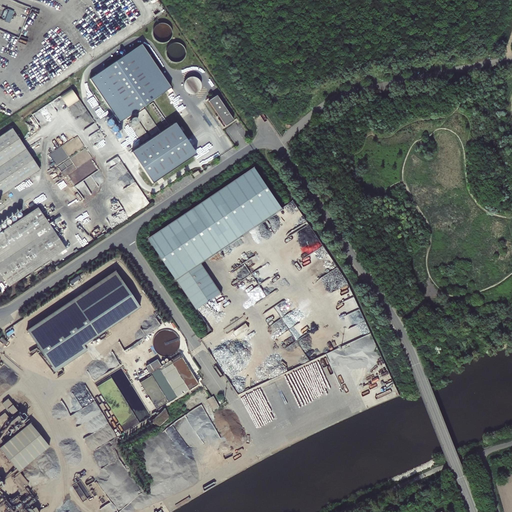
[(2,18),(11,21),(15,11),(6,7),(2,18)]
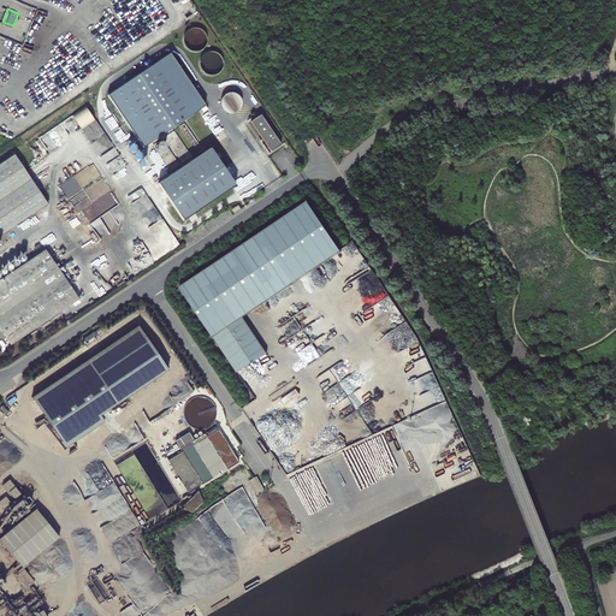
[(205,31),(197,31),(197,28),(184,28),(185,46),(205,45),(205,31)]
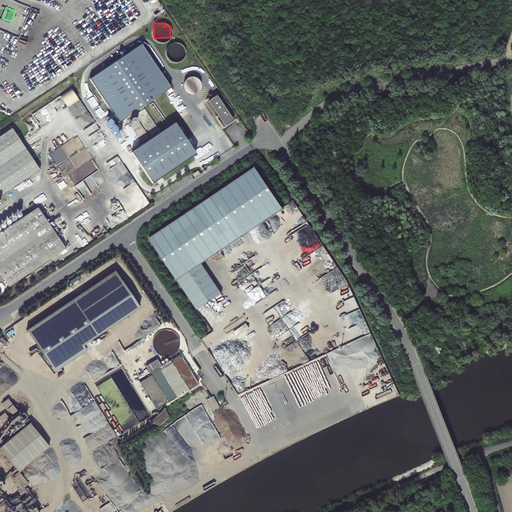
[(185,43),(169,43),(168,60),(184,61),(185,43)]
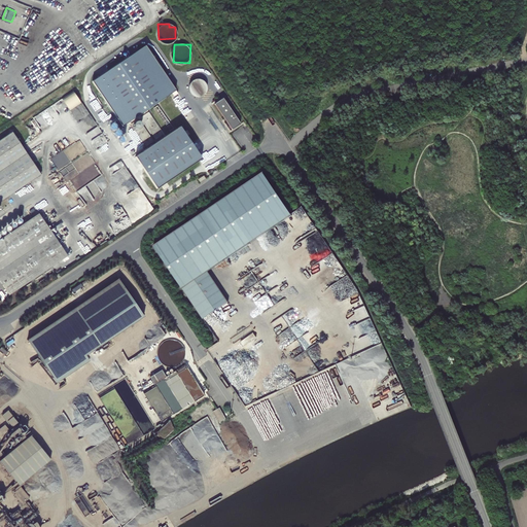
[(146,45),(93,81),(123,127),(172,93),(176,91),(146,45)]
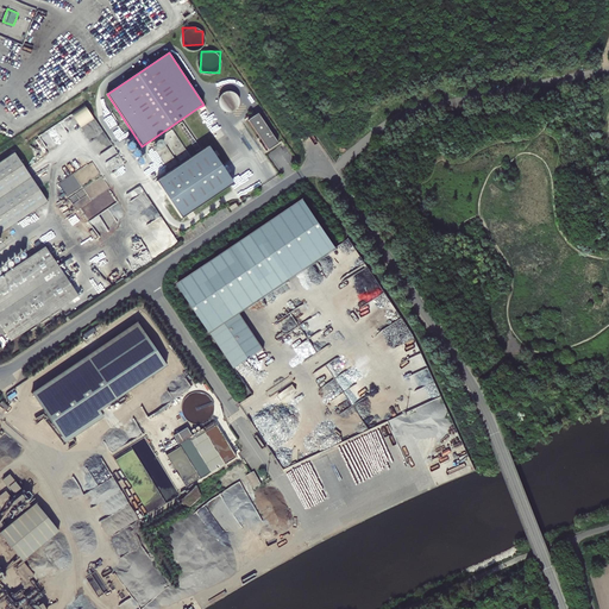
[(85,104),(71,114),(81,127),(95,117),(85,104)]
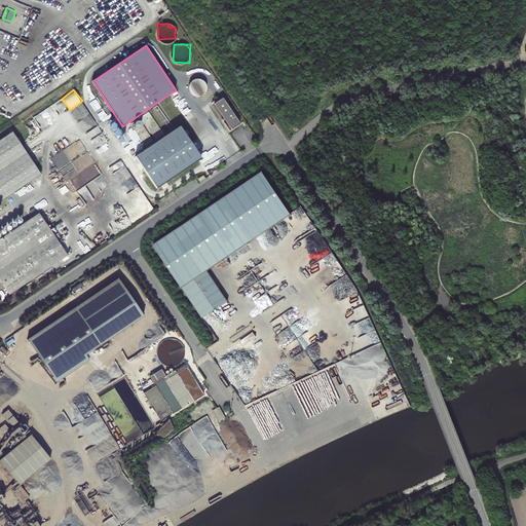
[(214,104),(231,129),(240,123),(230,109),(223,98),(214,104)]
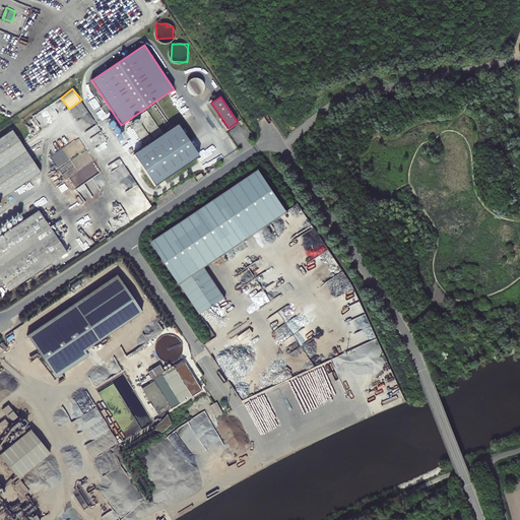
[(178,125),(134,155),(155,187),(199,156),(184,134),(182,130),(178,125)]
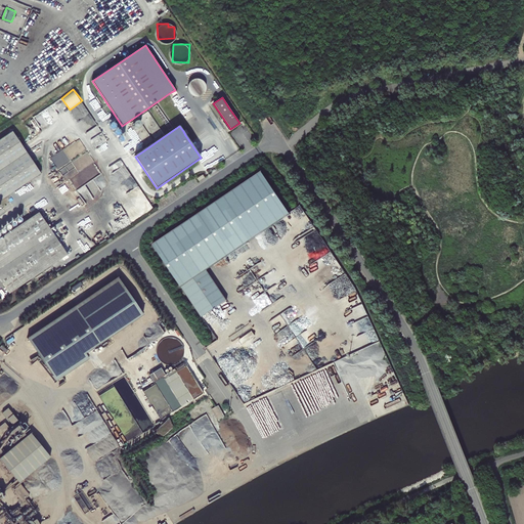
[(13,133),(0,141),(0,202),(41,174),(13,133)]
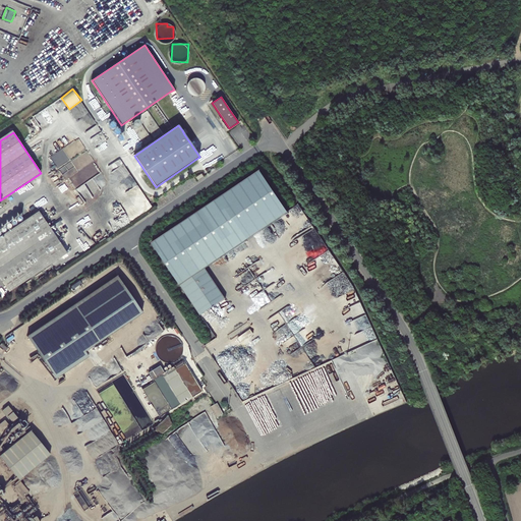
[(76,148),(80,152),(85,148),(82,142),(76,148)]
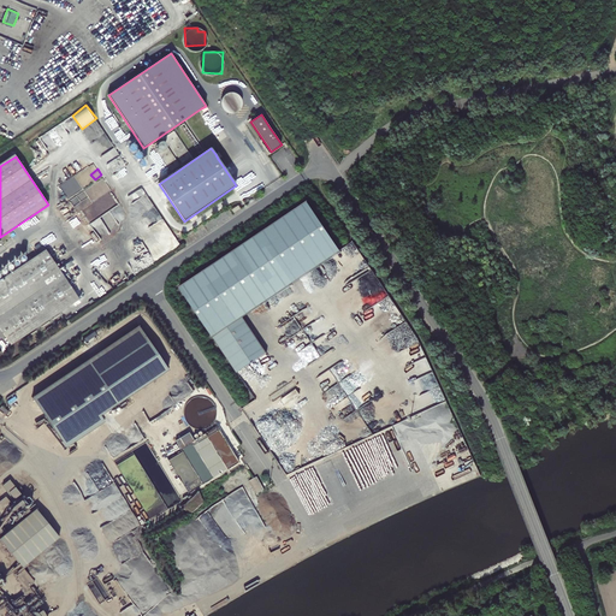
[(179,289),(237,374),(267,354),(243,319),(341,253),(307,203),(179,289)]
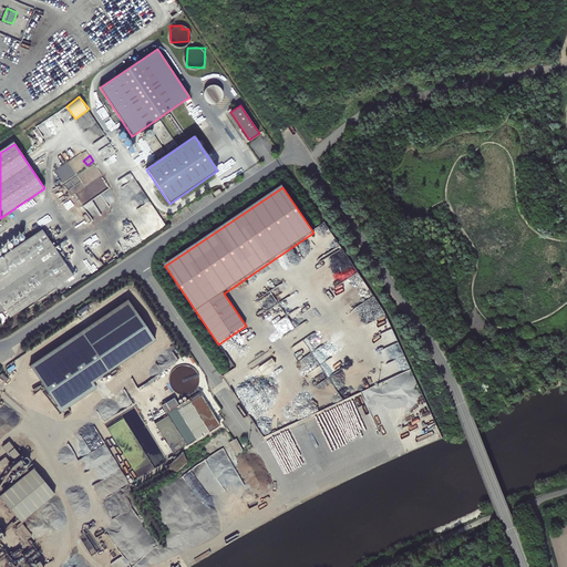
[(73,276),(42,229),(0,257),(0,302),(10,318),(73,276)]
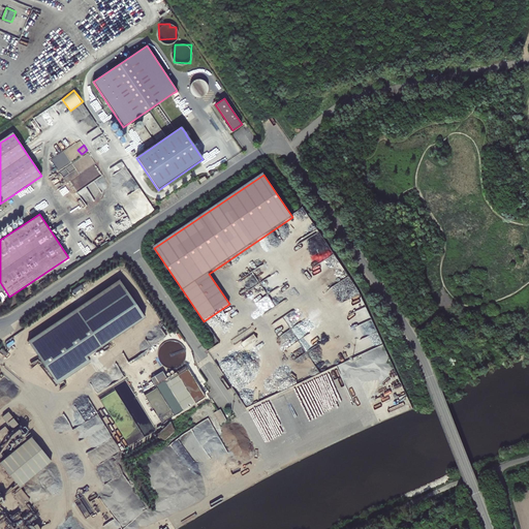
[(119,280),(27,341),(34,352),(88,316),(126,290),(119,280)]
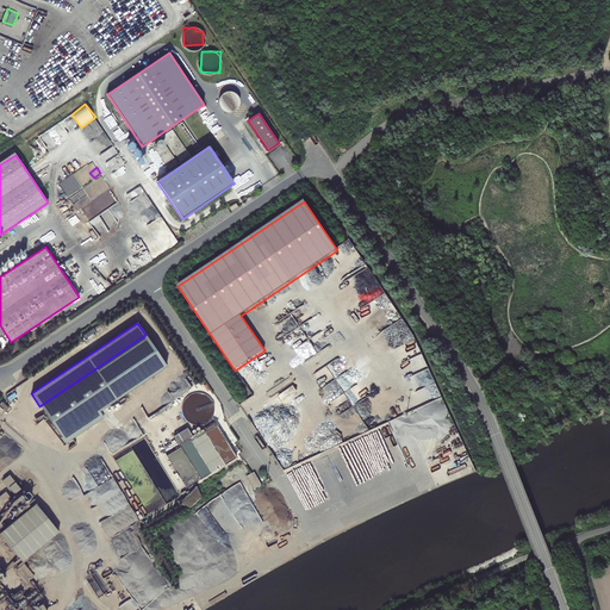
[(145,335),(101,365),(122,397),(167,367),(145,335)]
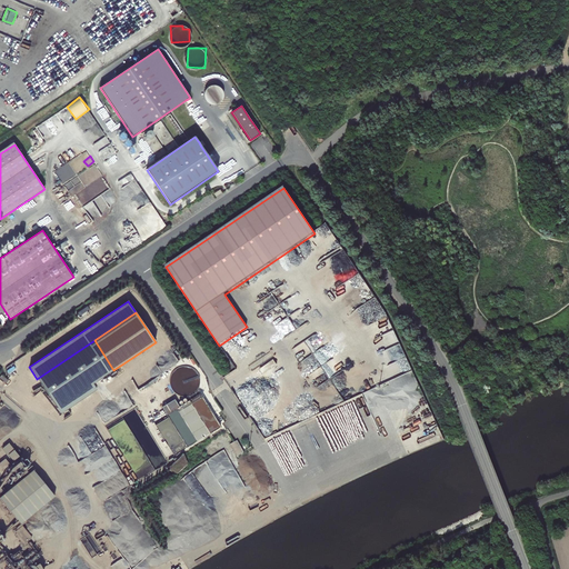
[(95,340),(37,379),(57,408),(113,370),(95,340)]
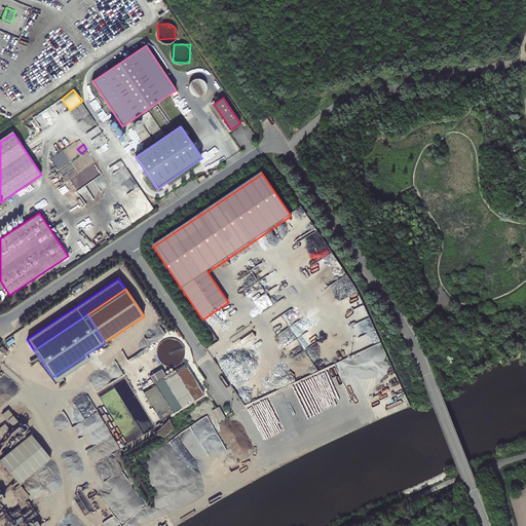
[(260,333),(258,329),(245,338),(248,342),(260,333)]
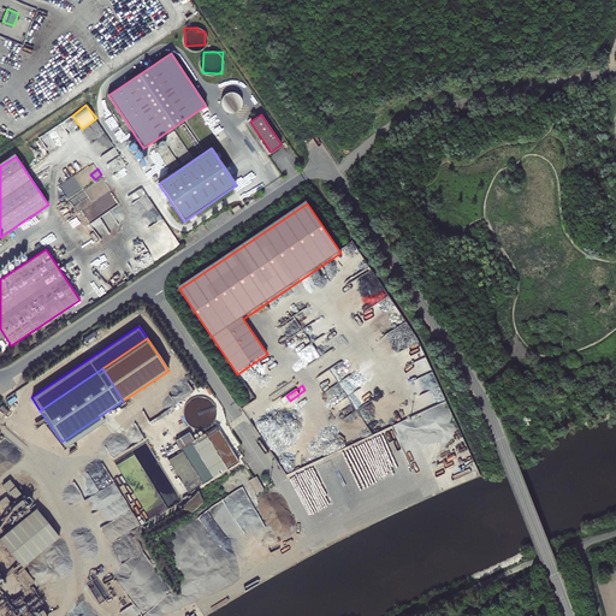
[(191,443),(212,478),(238,462),(217,425),(193,439),(189,432),(175,439),(181,449),(191,443)]
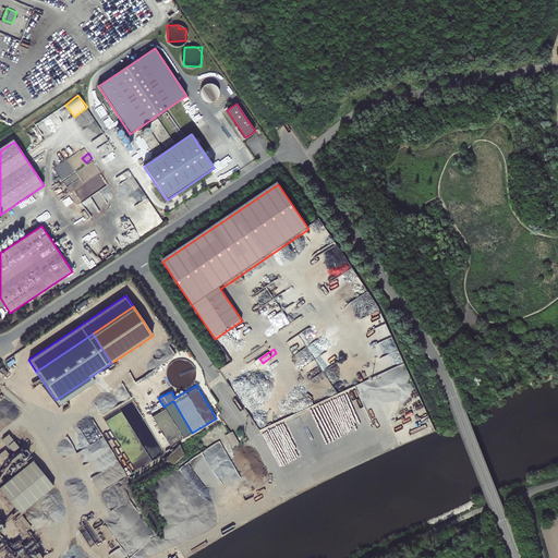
[(162,411),(155,415),(162,433),(174,427),(170,416),(167,417),(166,414),(165,415),(162,411)]
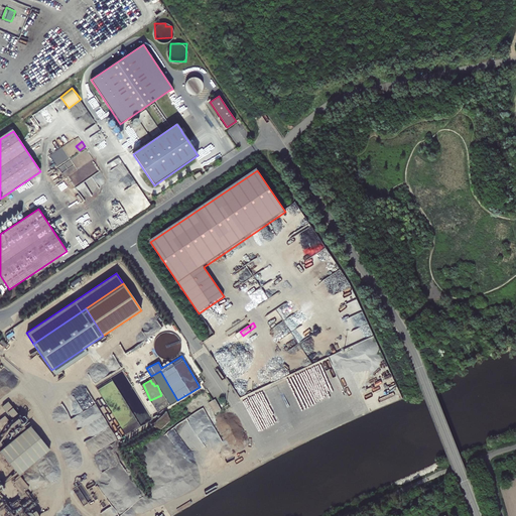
[(17,405),(13,399),(7,404),(11,409),(17,405)]
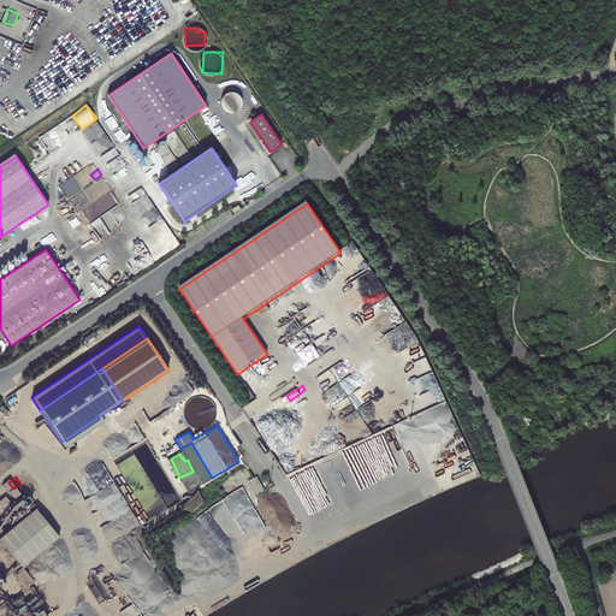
[(24,496),(28,501),(34,497),(29,491),(24,496)]
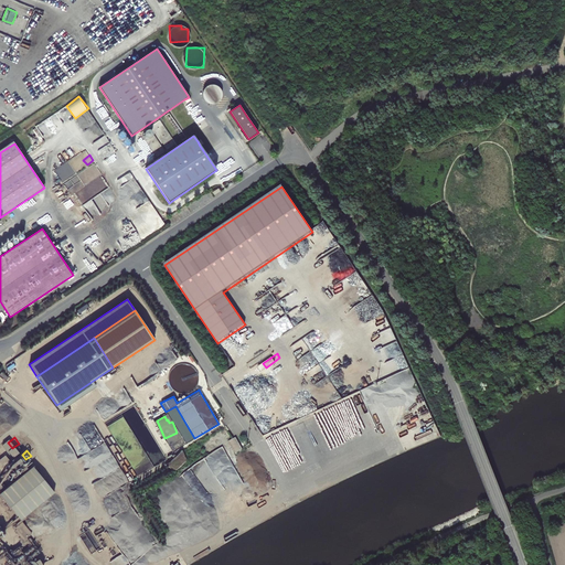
[(185,461),(184,460),(182,454),(182,452),(181,452),(166,468),(167,469),(173,471),(174,471),(177,471),(181,468),(181,467),(182,467),(182,466),(183,466),(183,465),(185,464),(185,461)]
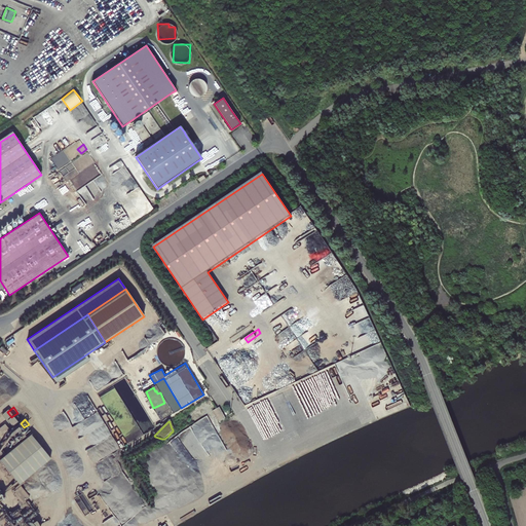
[(35,431),(4,457),(25,481),(55,456),(35,431)]
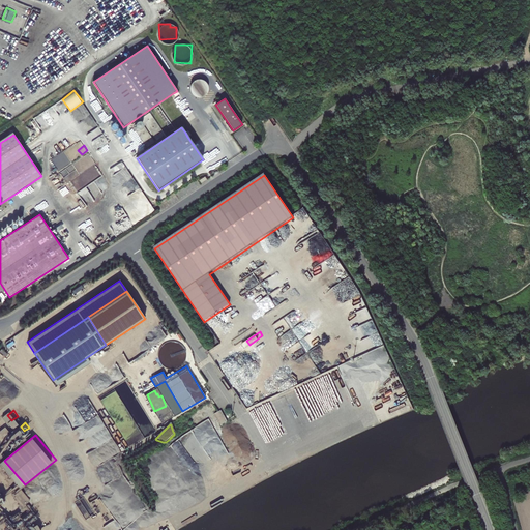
[(25,484),(18,491),(28,503),(34,497),(25,484)]
